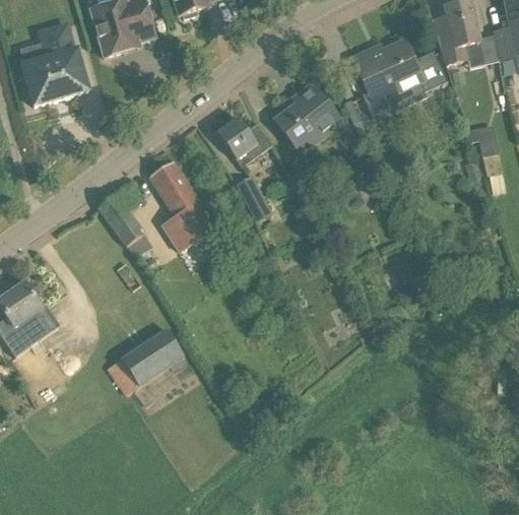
[(126,0),(118,0),(107,3),(110,13),(92,18),(104,56),(127,49),(125,44),(154,36),(144,0),(126,0)]
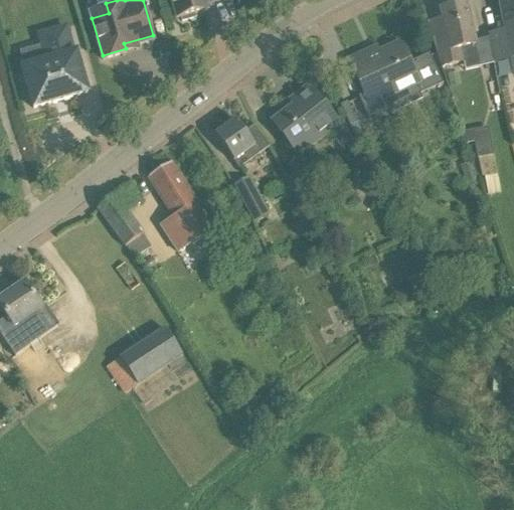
[(171,0),(176,15),(180,14),(181,17),(195,13),(194,10),(207,6),(205,0),(171,0)]
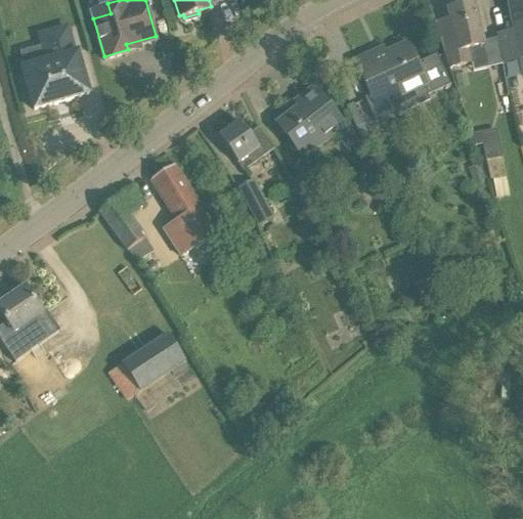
[(473,0),(447,6),(453,32),(438,35),(448,63),(471,58),(468,45),(483,42),(473,0)]
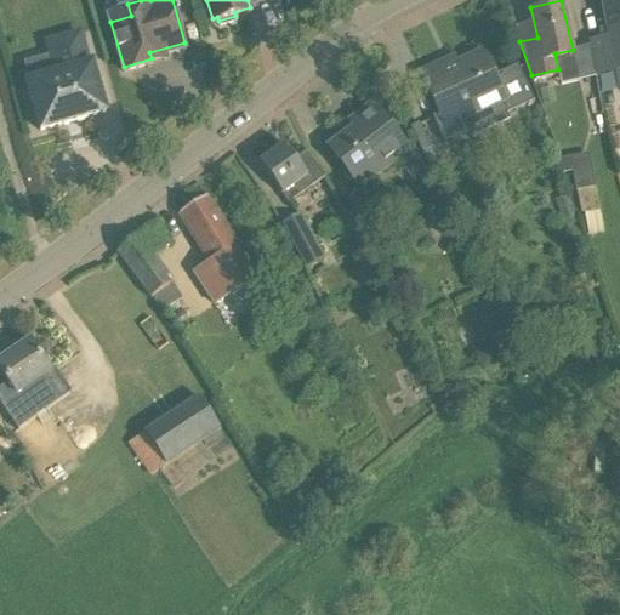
[(602,0),(609,32),(587,36),(595,70),(619,64),(619,0),(602,0)]
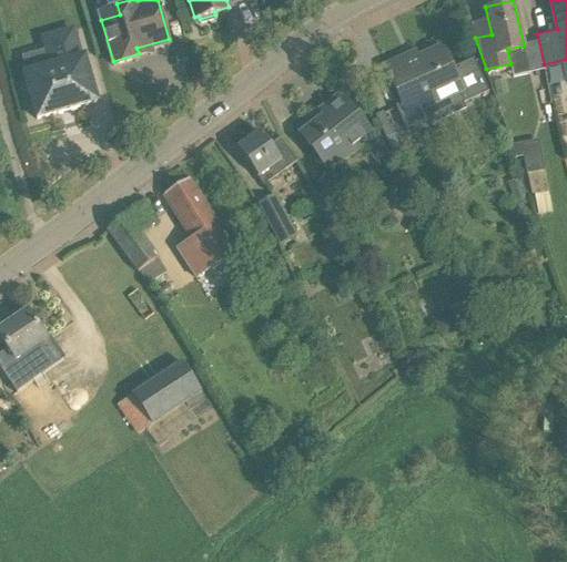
[(83,53),(81,54),(72,26),(42,33),(51,62),(23,70),(37,115),(57,109),(57,111),(76,105),(76,104),(95,98),(83,53)]
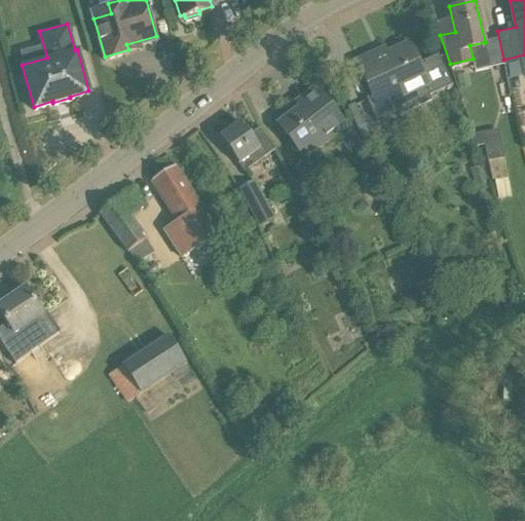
[(428,82),(409,40),(375,56),(372,49),(355,58),(377,106),(428,82)]
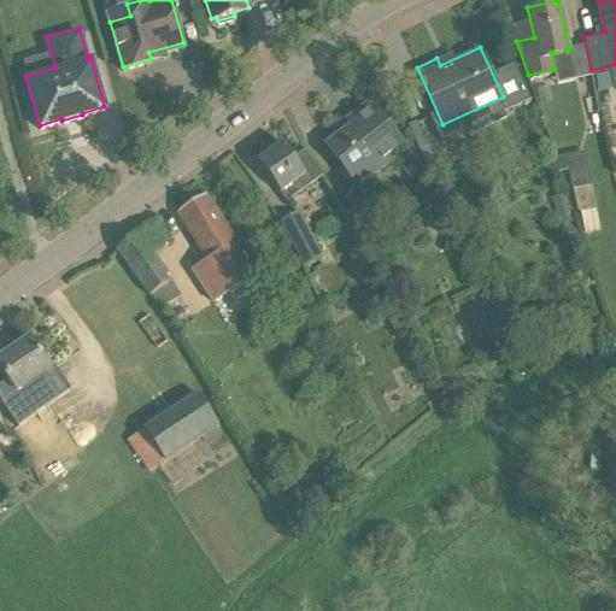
[(369,95),(353,109),(357,115),(323,141),(357,184),(394,157),(408,174),(421,163),(369,95)]
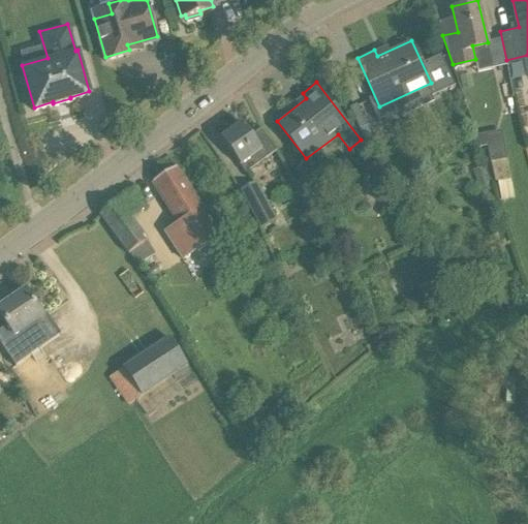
[(355,100),(348,103),(359,124),(366,121),(355,100)]
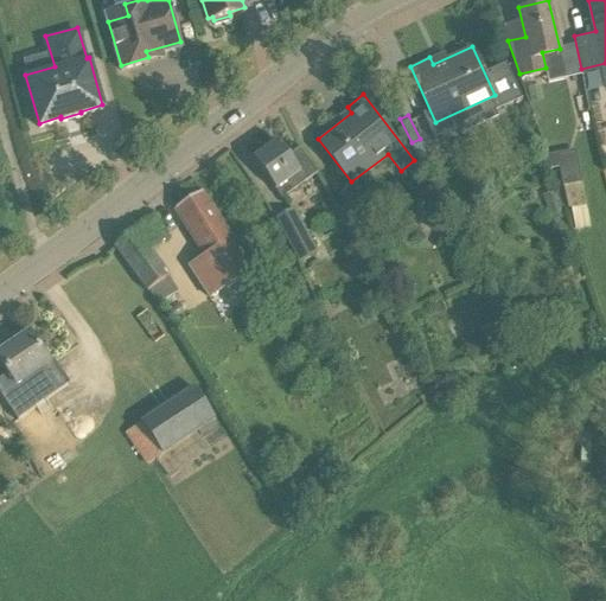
[(317,168),(299,144),(288,151),(278,136),(253,154),(281,194),(317,168)]
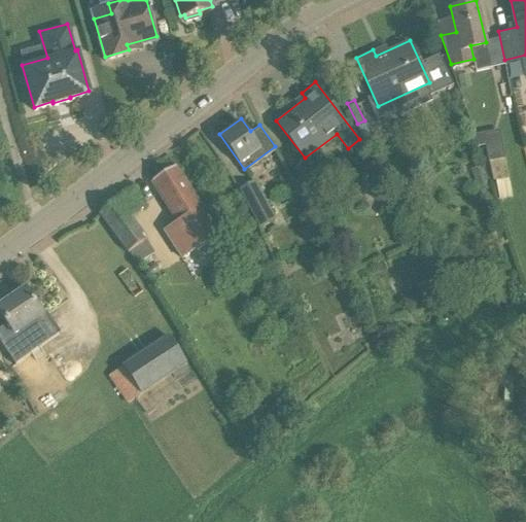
[(498,126),(483,129),(474,131),(478,142),(486,141),(489,159),(504,155),(498,126)]
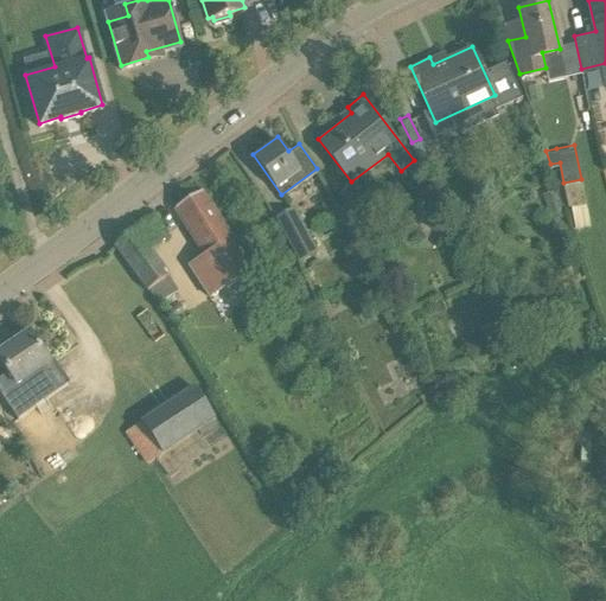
[(581,179),(563,183),(568,205),(571,204),(586,202),(581,179)]
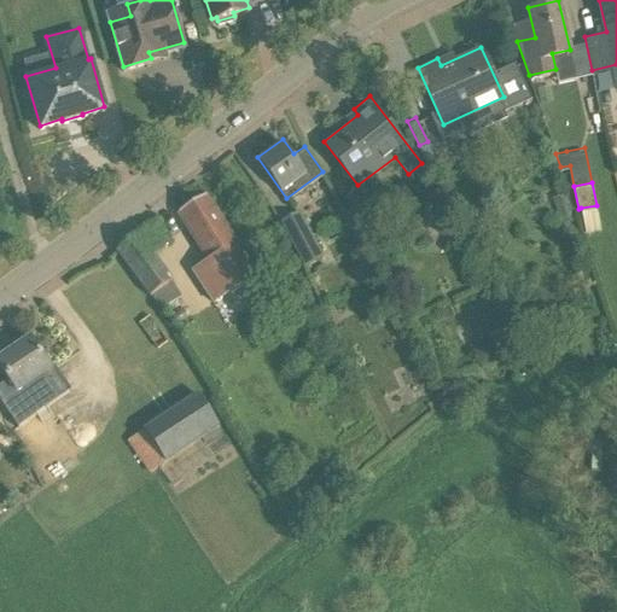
[(205,190),(178,208),(208,256),(192,264),(204,284),(213,298),(242,280),(255,302),(268,295),(254,273),(255,272),(205,190)]
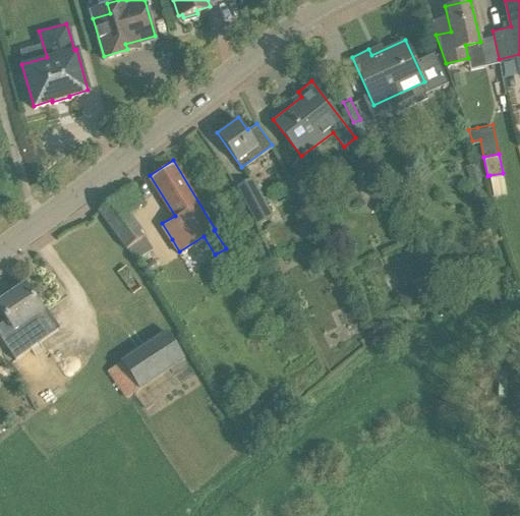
[(305,168),(289,177),(301,201),(319,191),(305,168)]
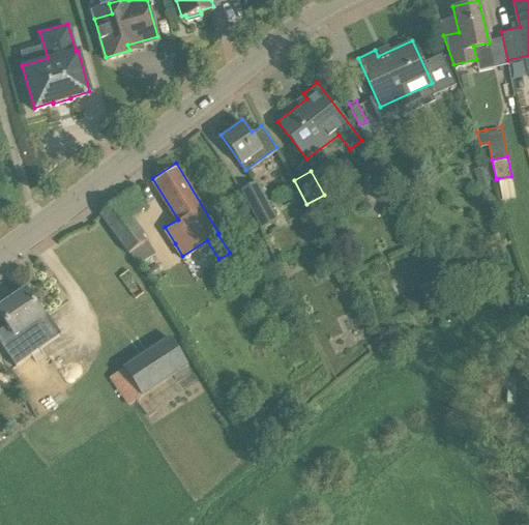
[(255,180),(241,187),(261,224),(274,216),(255,180)]
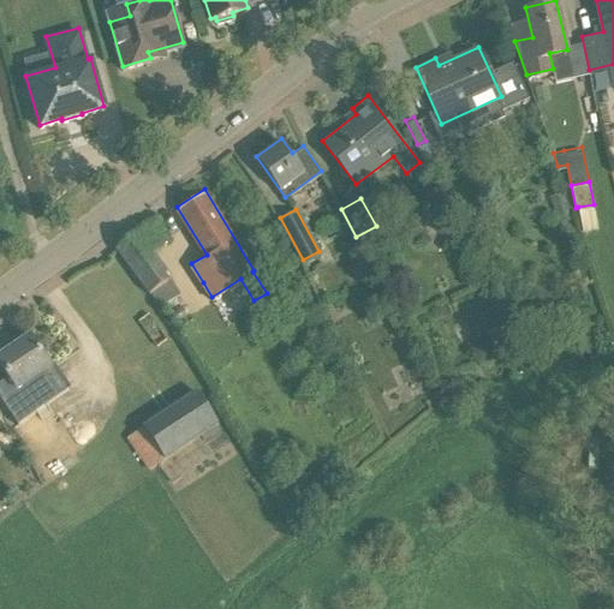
[(166,268),(150,246),(167,233),(154,215),(115,245),(148,291),(149,291),(170,275),(166,268)]
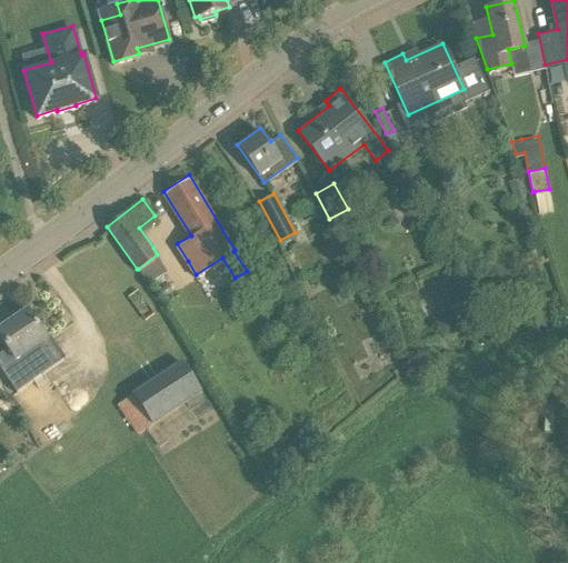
[(242,231),(255,253),(273,243),(261,221),(242,231)]
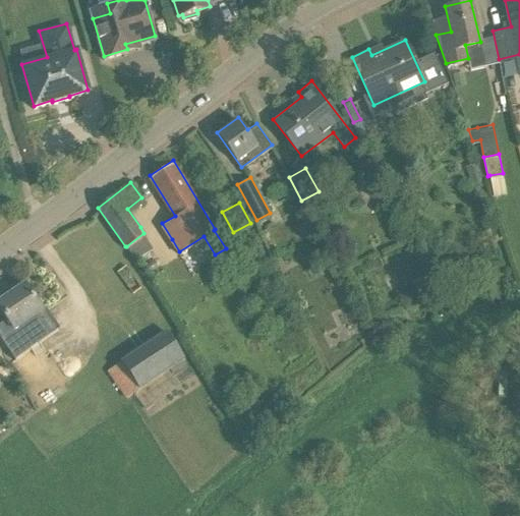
[(152,246),(143,233),(126,246),(134,258),(152,246)]
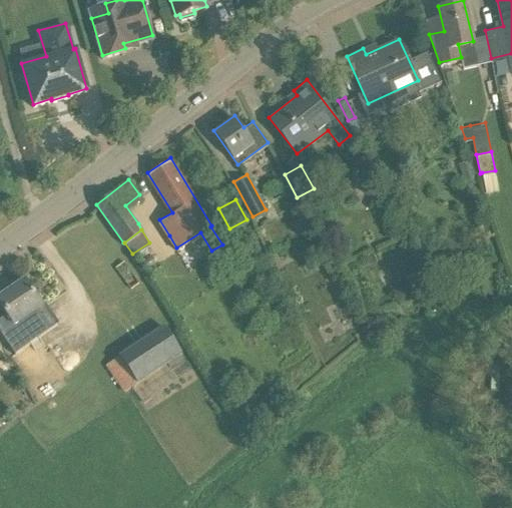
[(407,272),(413,286),(424,281),(418,267),(407,272)]
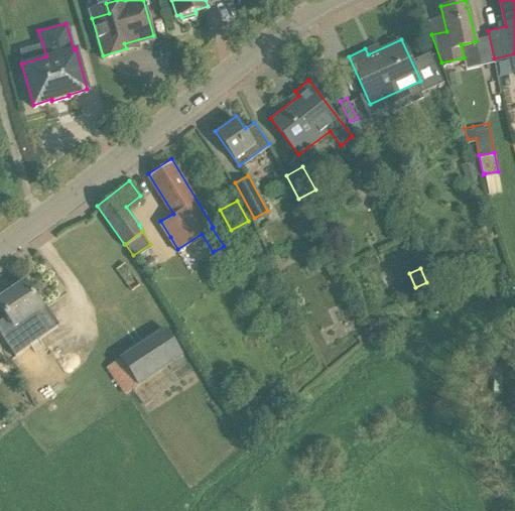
[(43,301),(40,303),(24,280),(0,295),(0,304),(6,313),(0,316),(0,333),(7,343),(51,313),(43,301)]
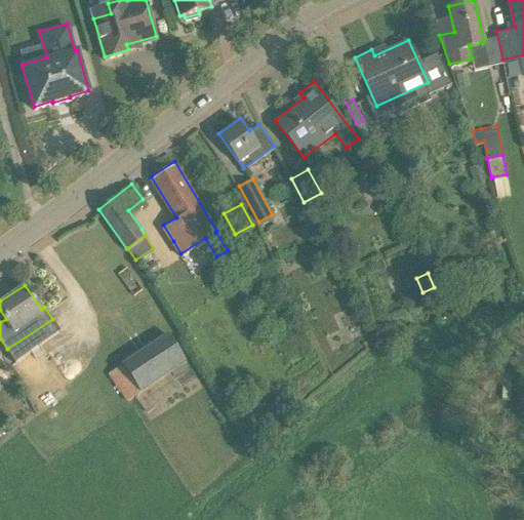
[(185,358),(166,331),(109,370),(126,398),(138,389),(152,381),(185,358)]
